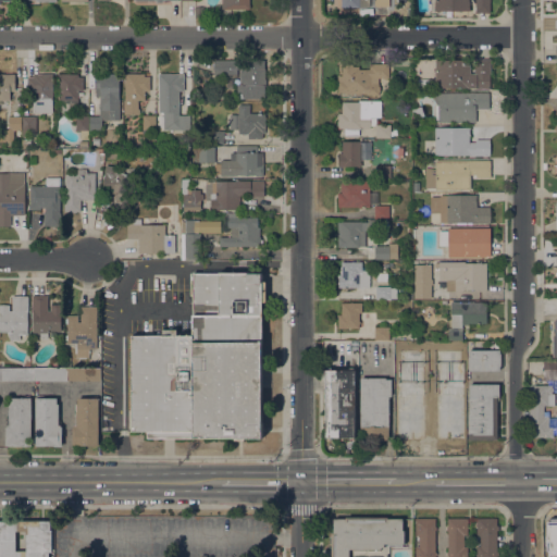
[(249,0),(249,9),(222,10),(222,0),(195,0),(195,1),(181,1),(181,0),(249,0)]
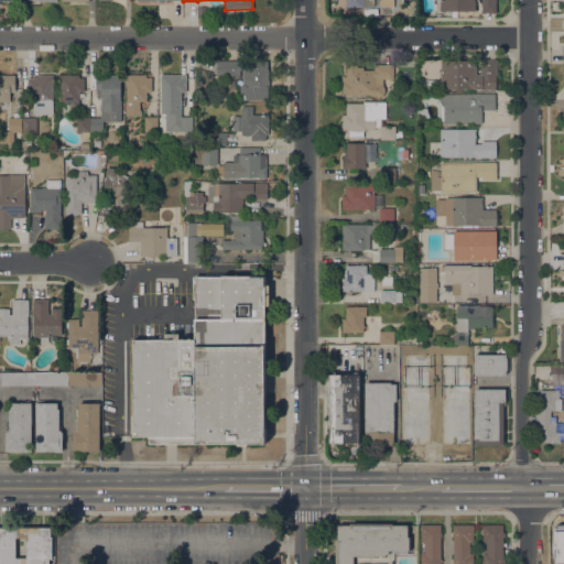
[(495,0),(496,13),(481,13),(480,0),(475,0),(475,11),(441,12),(440,0),(495,0)]
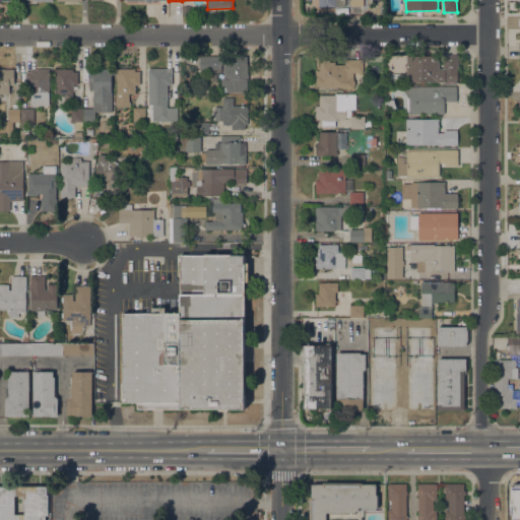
[(191,16),(182,16),(182,6),(191,6),(191,16)]
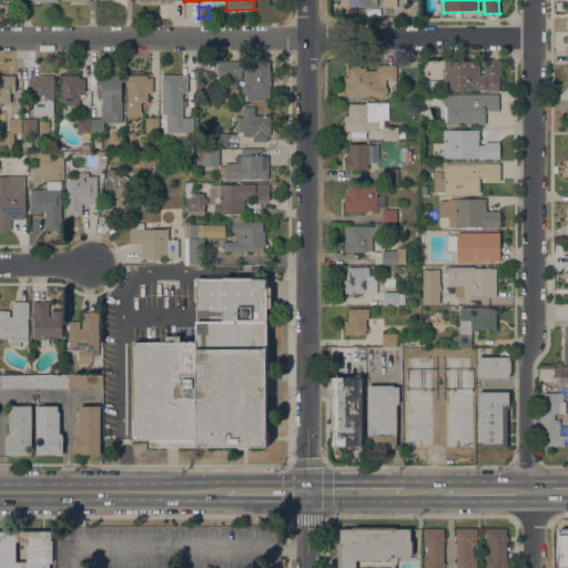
[(500,60),(500,75),(499,75),(499,91),(444,91),(444,61),(479,61),(479,75),(484,75),(484,60),(500,60)]
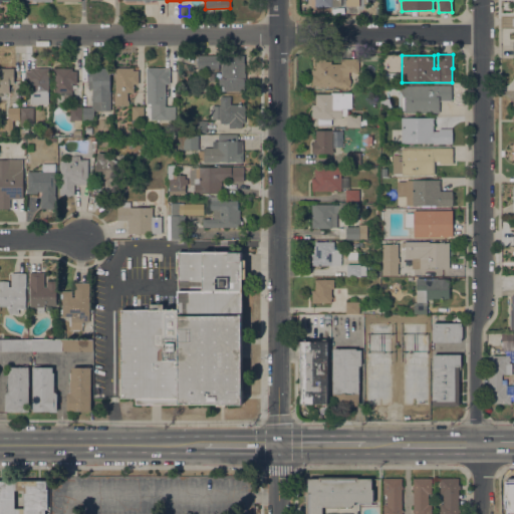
[(244,56),(244,73),(246,73),(246,80),(244,80),(244,91),(219,91),(219,78),(221,78),(221,68),(197,68),(197,55),(244,56)]
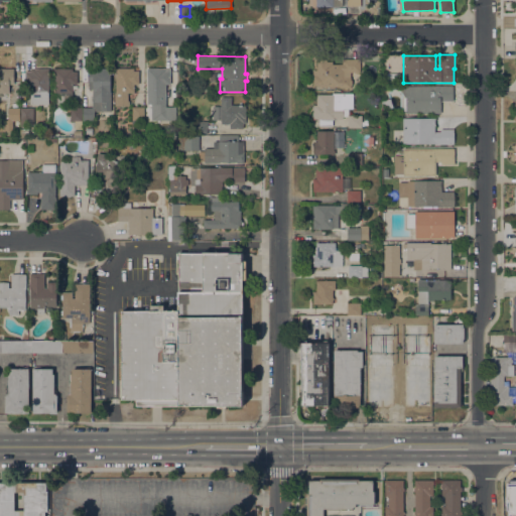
[(343,63),(343,57),(361,57),(361,72),(351,72),(351,77),(352,77),(352,79),(352,80),(352,85),(351,85),(351,87),(340,88),(340,87),(313,87),(312,71),(316,71),(316,59),(327,59),(327,61),(333,61),(333,63),(343,63)]
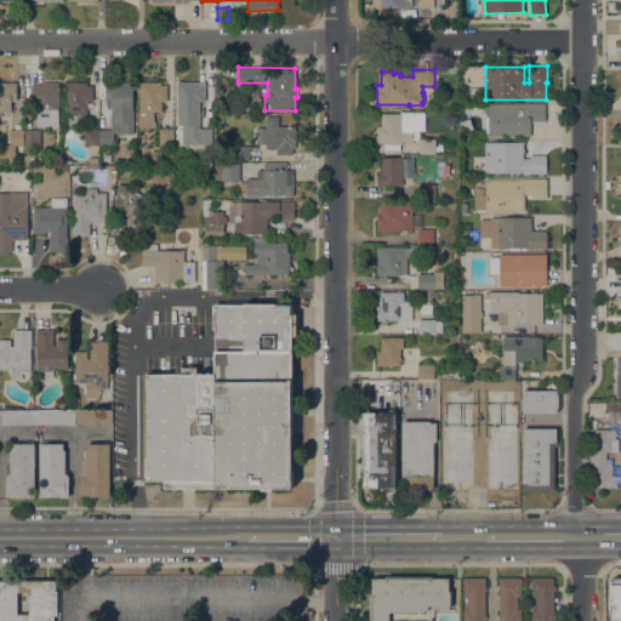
[(205,81),(205,102),(199,102),(199,127),(211,127),(211,144),(182,144),(182,125),(177,125),(177,81),(205,81)]
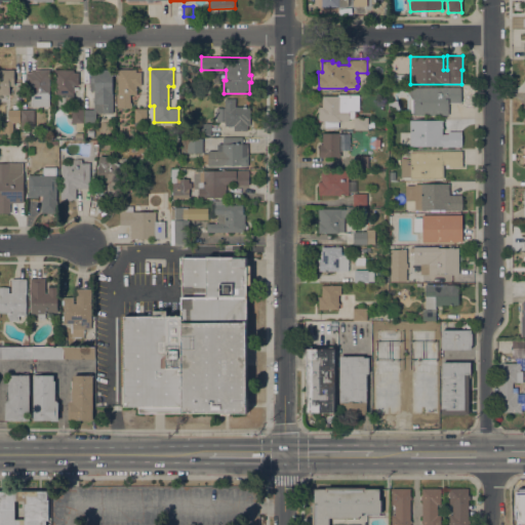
[(0,70),(14,70),(13,86),(9,86),(9,95),(0,95),(0,70)]
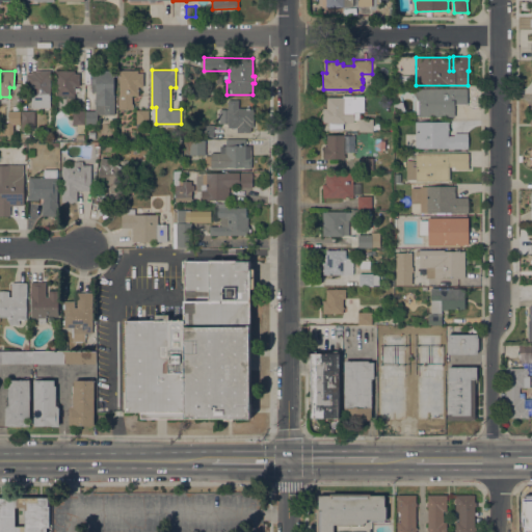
[(31,88),(25,88),(26,74),(31,74),(31,71),(50,71),(50,107),(31,107),(31,97),(31,88)]
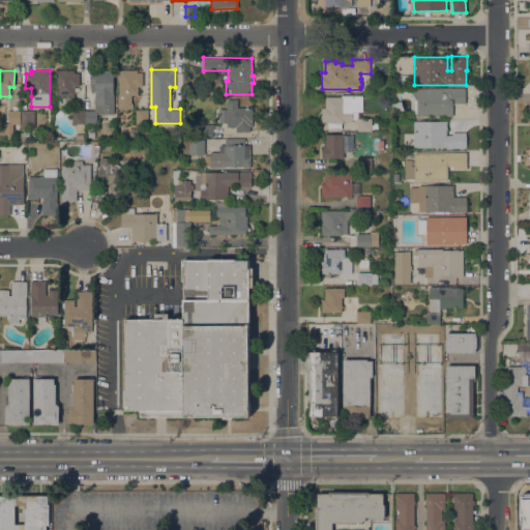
[(79,87),(74,87),(75,95),(55,96),(55,70),(74,70),(74,74),(79,74),(79,87)]
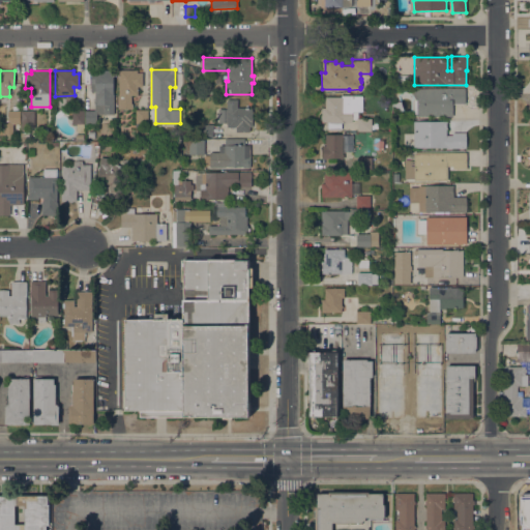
[(85,111),(94,111),(94,91),(90,91),(90,70),(113,70),(114,114),(96,114),(96,124),(85,124),(85,111)]
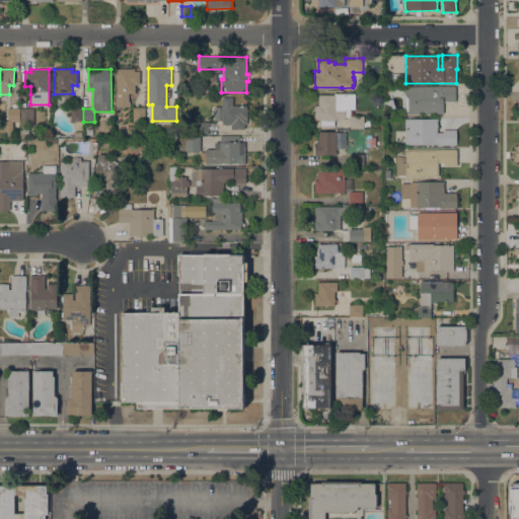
[(140,85),(135,85),(135,93),(128,93),(129,101),(130,101),(130,106),(116,107),(115,93),(117,93),(116,69),(134,69),(134,72),(139,72),(140,85)]
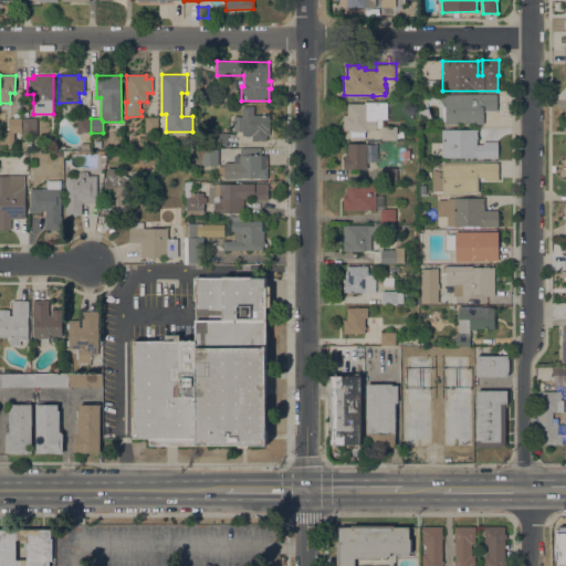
[(498,94),(498,111),(483,111),(483,125),(444,124),(444,121),(441,121),(441,106),(443,106),(439,96),(444,96),(444,94),(498,94)]
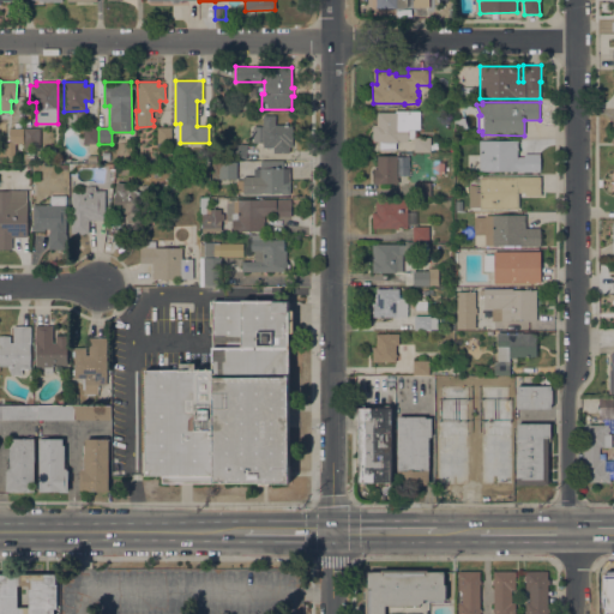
[(395,113),(395,112),(420,112),(420,130),(416,130),(415,137),(429,138),(429,145),(433,145),(433,143),(437,143),(437,150),(431,150),(431,151),(414,151),(414,139),(408,139),(408,142),(396,142),(396,151),(380,150),(380,142),(373,142),(373,125),(377,126),(377,113),(395,113)]
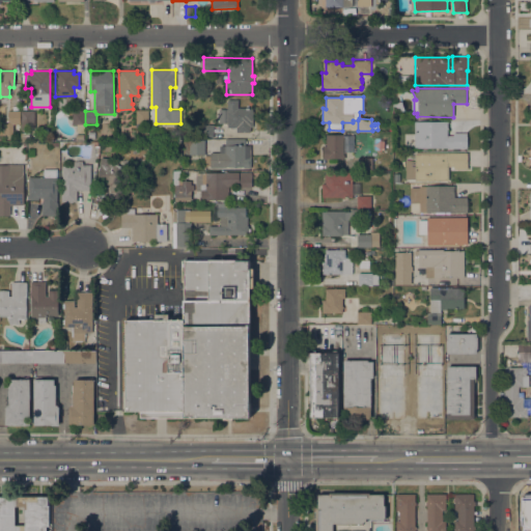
[(253,128),(250,128),(250,133),(236,133),(236,128),(227,128),(227,123),(219,123),(219,109),(227,109),(227,100),(238,100),(238,108),(253,108),(253,128)]
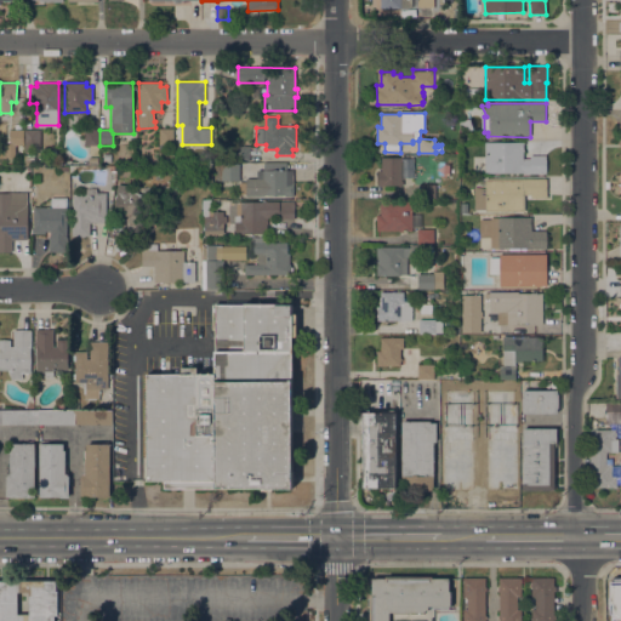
[(472,129),(462,132),(460,121),(469,119),(472,129)]
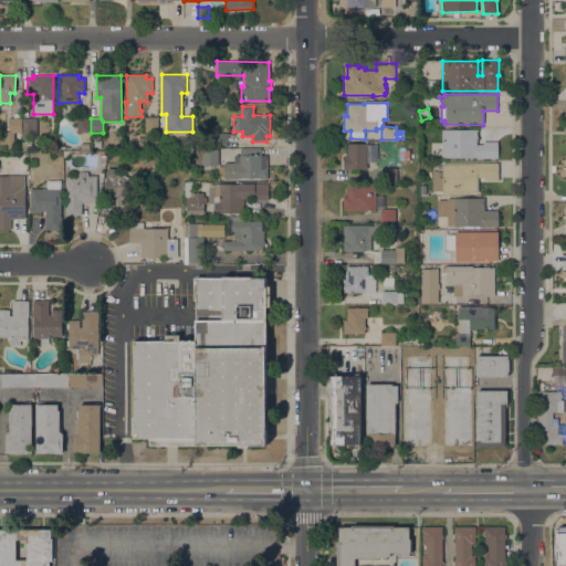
[(157,132),(145,130),(145,117),(158,117),(157,132)]
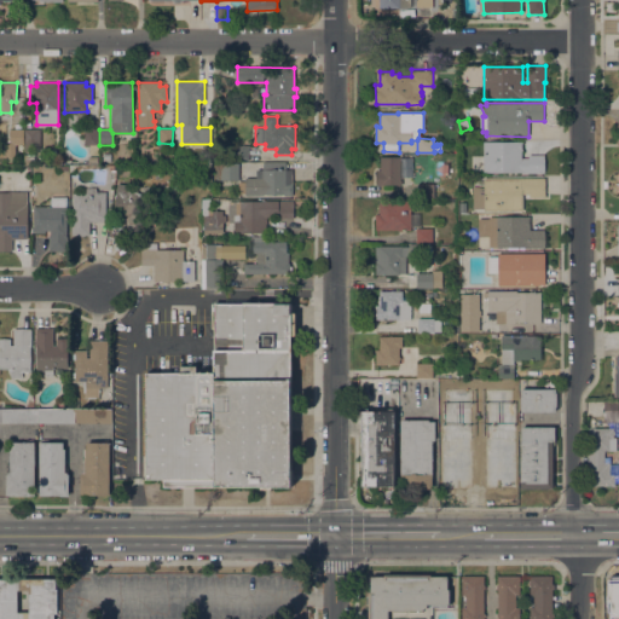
[(23,129),(23,145),(9,145),(9,129),(23,129)]
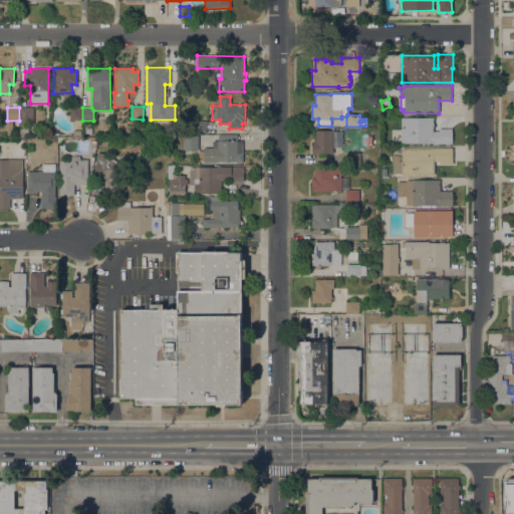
[(33,107),(33,125),(20,125),(20,107),(33,107)]
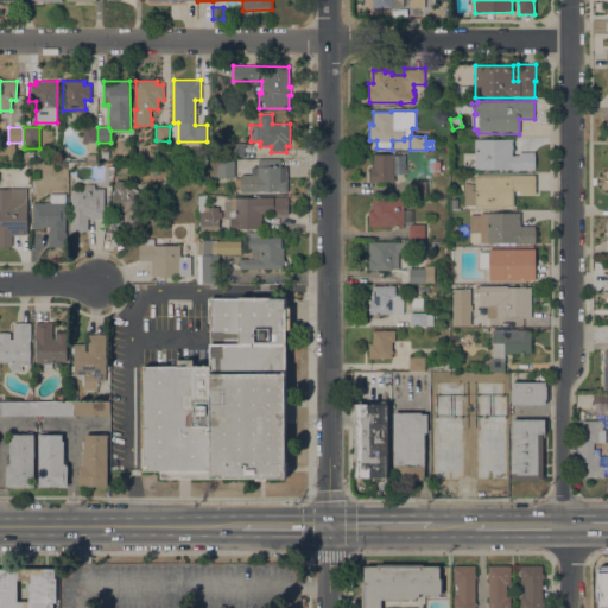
[(82,127),(96,127),(96,152),(88,152),(88,144),(86,144),(86,143),(82,143),(82,127)]
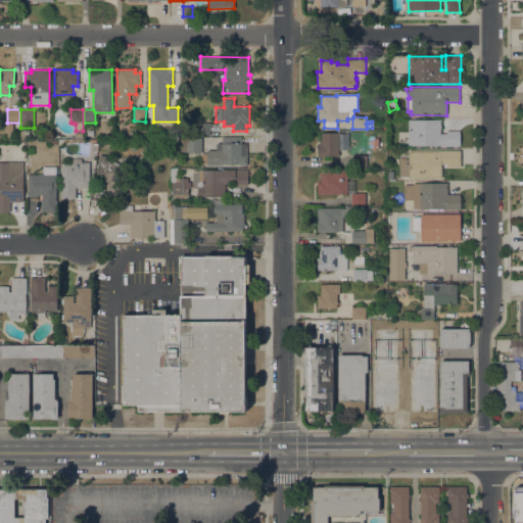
[(440,120),(440,134),(445,134),(445,131),(459,131),(459,146),(440,146),(440,145),(402,145),(402,133),(408,133),(408,120),(440,120)]
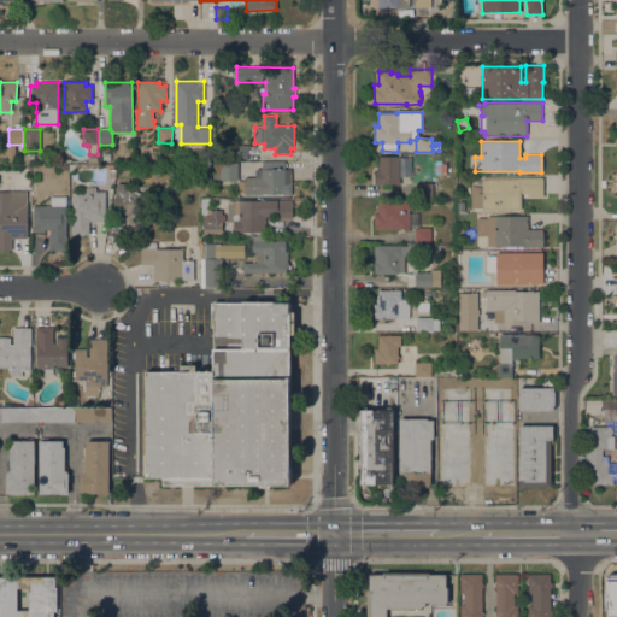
[(247,160),(233,160),(233,145),(247,145),(247,160)]
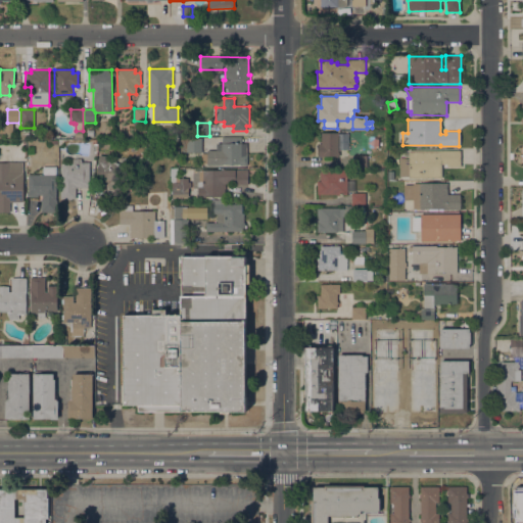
[(31,129),(31,133),(28,133),(28,138),(20,138),(20,129),(31,129)]
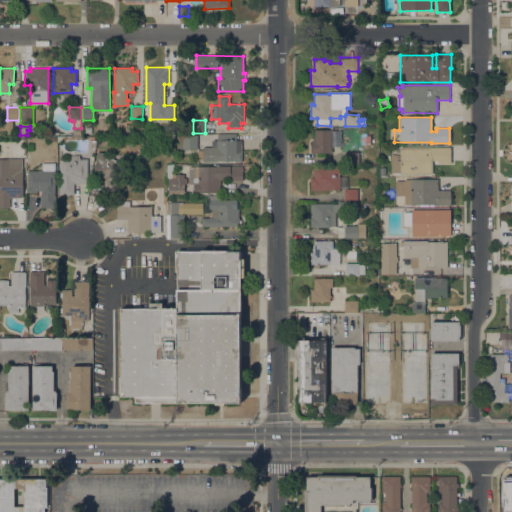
[(311,141),(314,141),(314,130),(331,130),(331,149),(332,149),(332,153),(311,153),(311,141)]
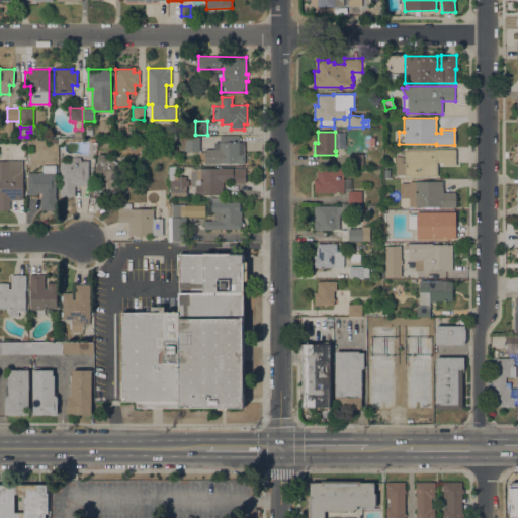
[(220,136),(239,136),(239,142),(244,142),(244,164),(238,164),(238,163),(204,164),(204,162),(199,162),(199,152),(205,152),(204,149),(213,149),(213,142),(220,142),(220,136)]
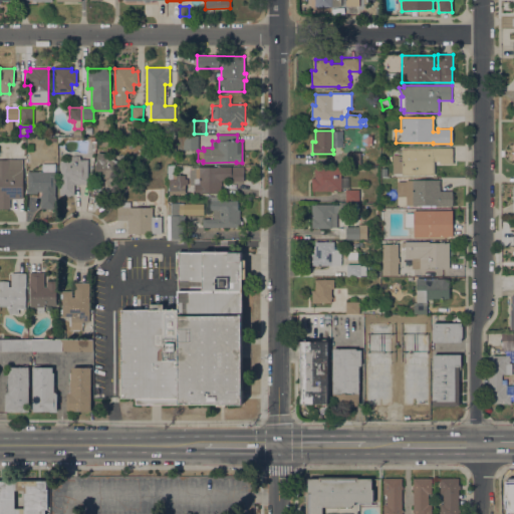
[(180,137),(183,137),(183,136),(198,136),(198,150),(180,150),(180,137)]
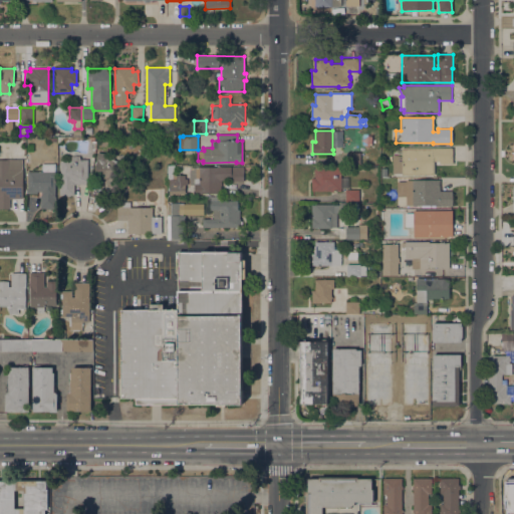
[(452,148),(452,164),(439,164),(439,161),(434,161),(434,176),(402,176),(402,174),(392,174),(393,155),(394,155),(394,151),(402,151),(402,148),(452,148)]
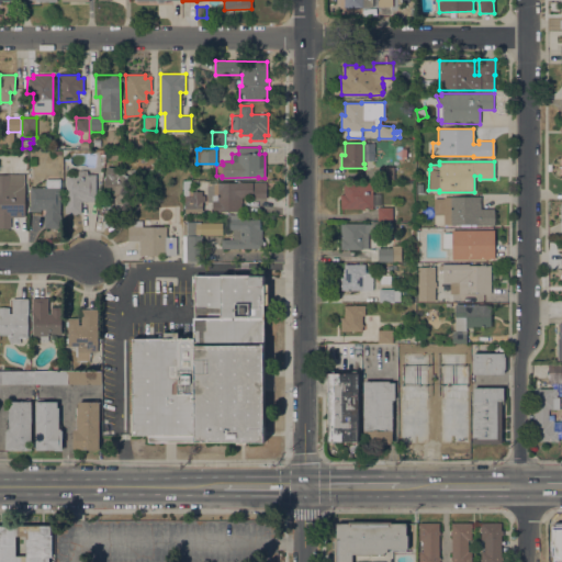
[(120,168),(119,172),(125,173),(125,175),(131,176),(124,215),(114,213),(114,208),(113,208),(114,201),(115,201),(116,197),(102,194),(107,166),(120,168)]
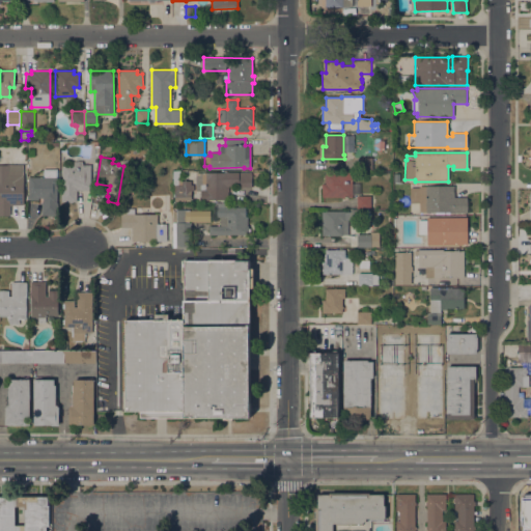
[(372,170),(358,170),(358,158),(372,158),(372,170)]
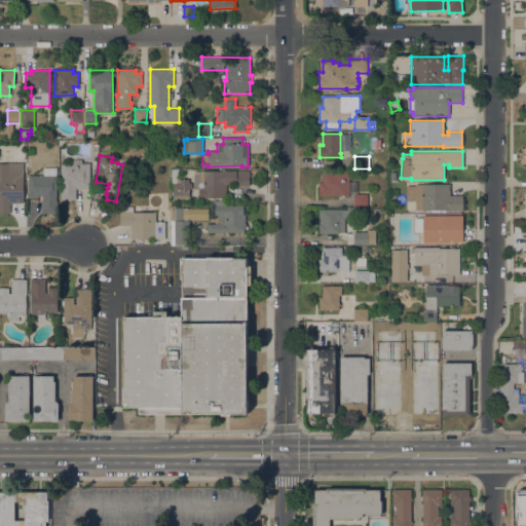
[(89,187),(87,187),(87,189),(76,189),(76,200),(61,200),(61,186),(62,186),(62,162),(73,162),(73,159),(81,159),(81,163),(89,162),(89,187)]
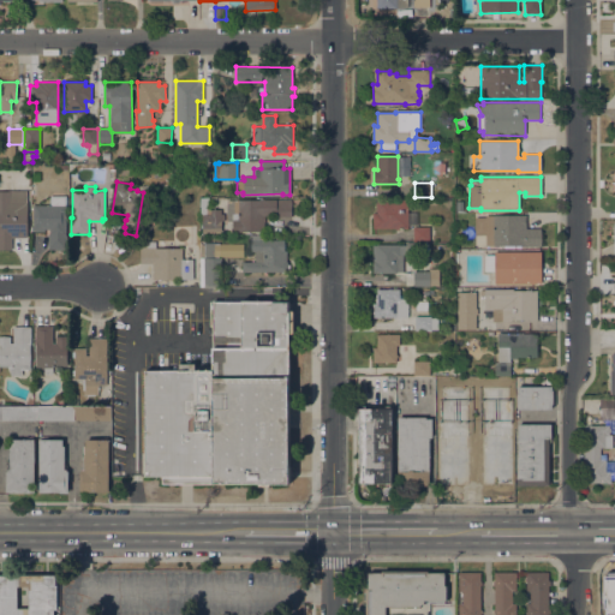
[(0,191),(27,191),(28,238),(11,238),(12,250),(0,250),(0,191)]
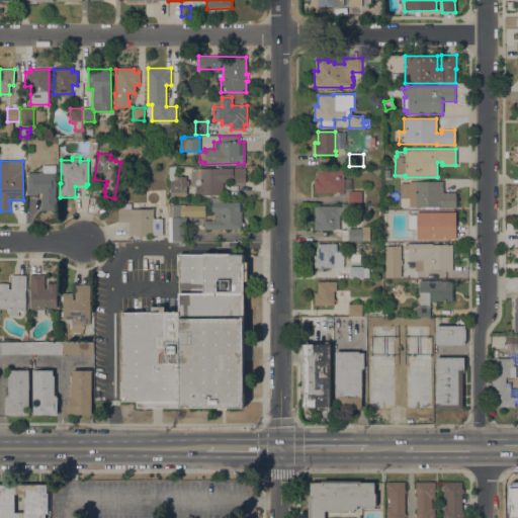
[(44,173),(44,166),(54,166),(54,173),(56,173),(56,209),(41,209),(41,193),(37,193),(37,195),(27,195),(27,173),(44,173)]
